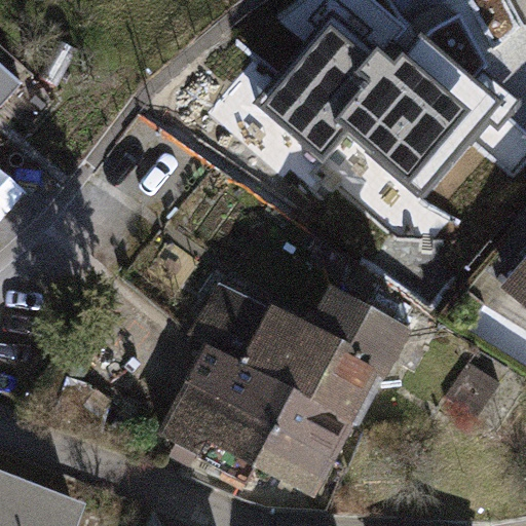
[(335,0),(312,16),(387,124),(433,92),(421,78),(470,44),(439,0),(335,0)]
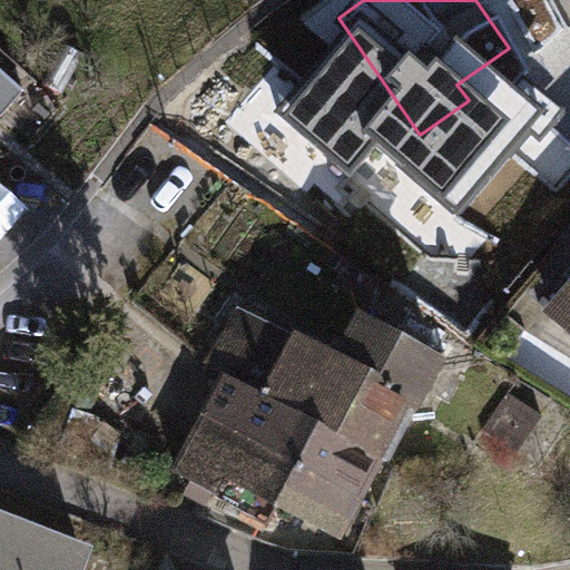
[(569,276),(539,314),(569,340),(569,276)]
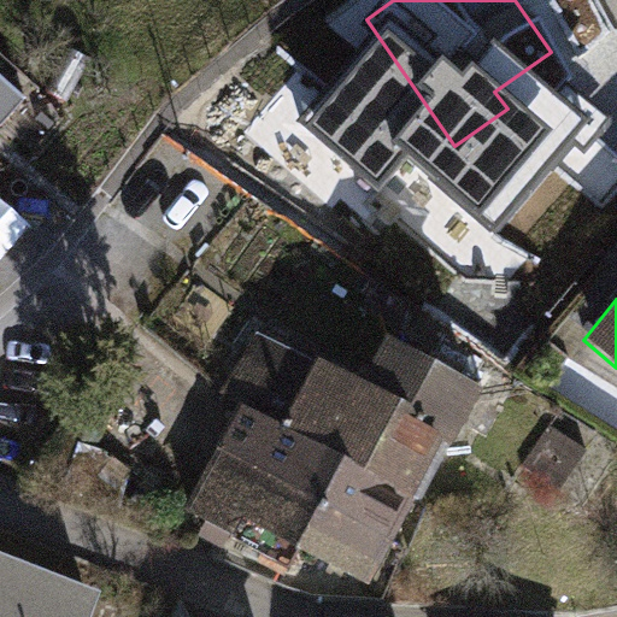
[(238,405),(182,511),(280,568),(289,548),(366,587),(413,500),(410,498),(439,441),(450,447),(477,397),(481,399),(503,368),(442,328),(422,357),(383,336),(358,381),(258,327),(218,393),(238,405)]
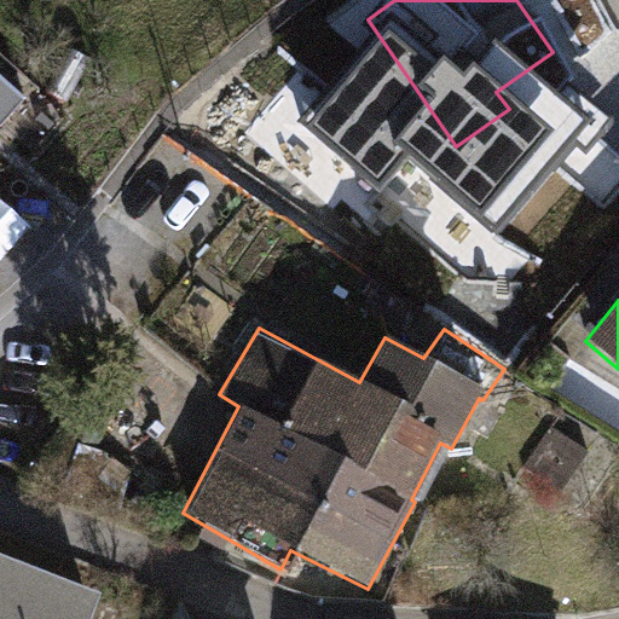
[(588,451),(550,427),(525,467),(562,491),(588,451)]
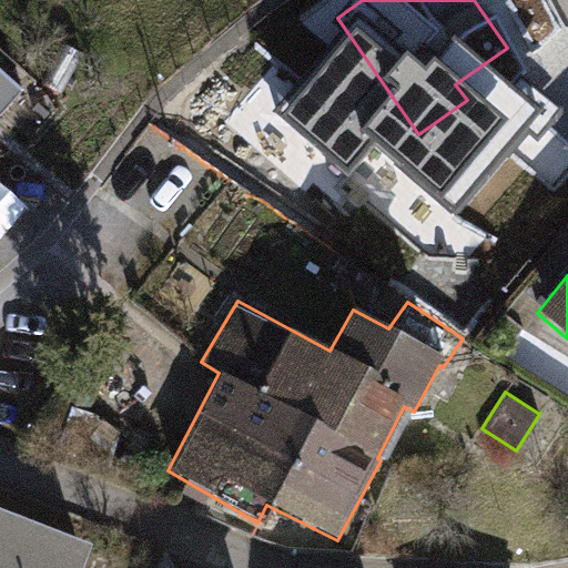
[(88,567),(97,545),(0,506),(0,567),(88,567)]
